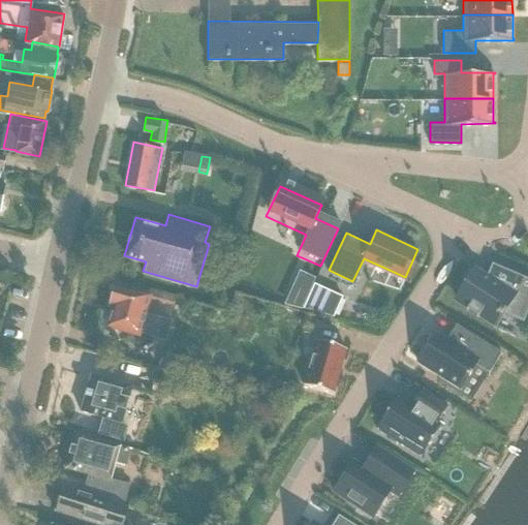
[(496,261),(527,275),(527,264),(500,252),(496,261)]
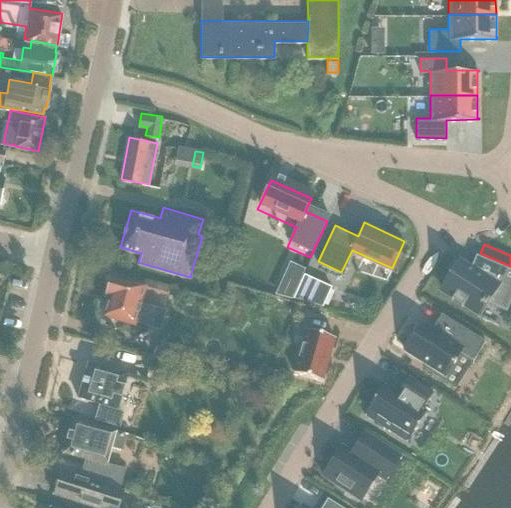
[(478,255),(470,267),(460,260),(442,288),(453,295),(451,297),(462,304),(464,302),(478,311),(484,302),(485,303),(487,300),(507,308),(510,298),(510,267),(476,253),(475,254),(478,255)]
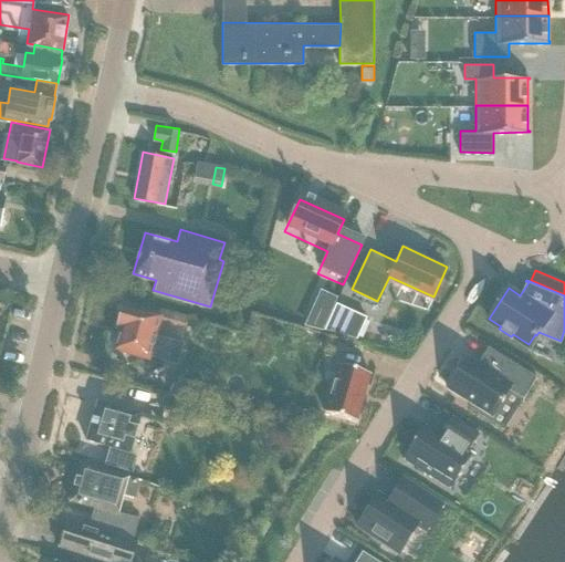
[(177,360),(181,342),(155,335),(160,315),(124,304),(123,310),(121,312),(119,316),(119,321),(118,325),(122,325),(115,347),(149,357),(150,353),(177,360)]
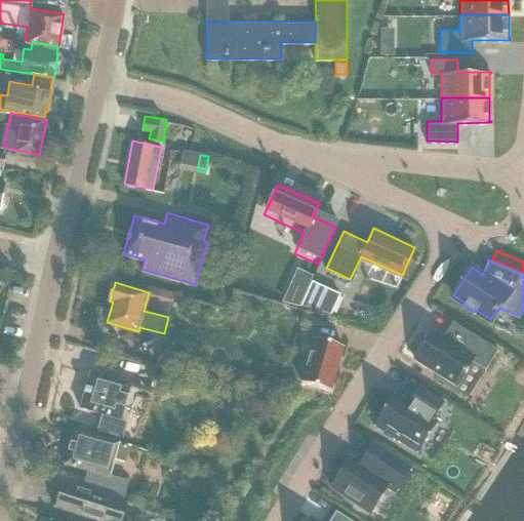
[(171,298),(173,290),(161,287),(151,284),(149,292),(159,295),(171,298)]
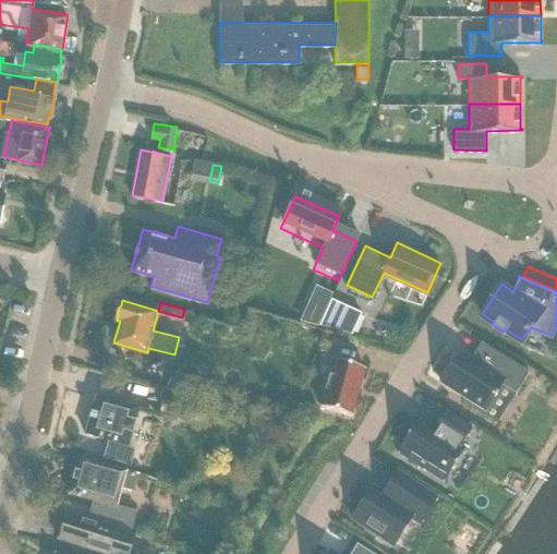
[(352,332),(361,311),(351,306),(341,327),(352,332)]
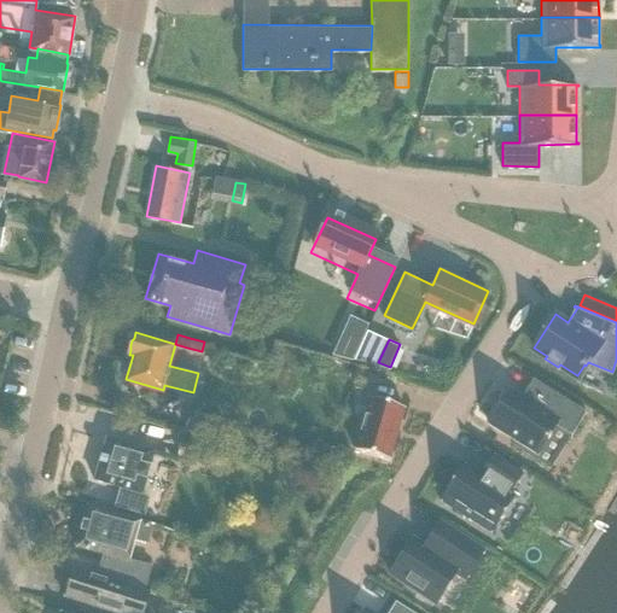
[(358,367),(354,378),(367,381),(371,371),(358,367)]
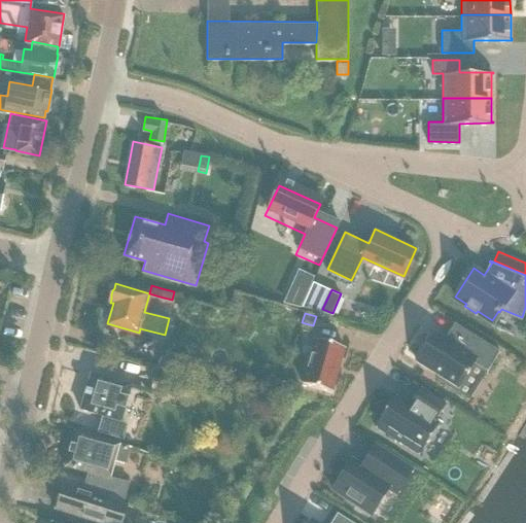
[(434,332),(417,359),(441,375),(439,378),(456,389),(474,361),(488,370),(500,350),(455,321),(445,338),(434,332)]
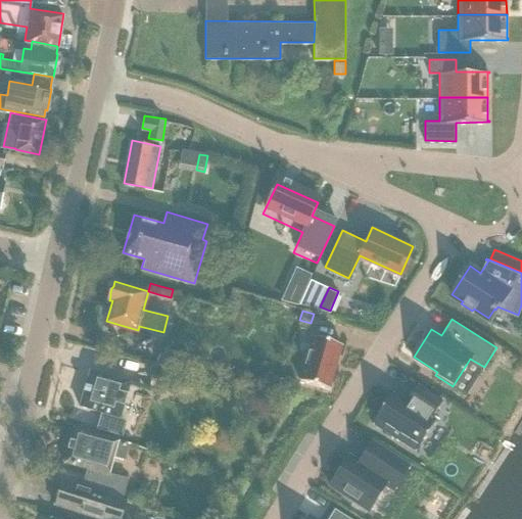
[(313,334),(300,378),(329,387),(342,343),(313,334)]
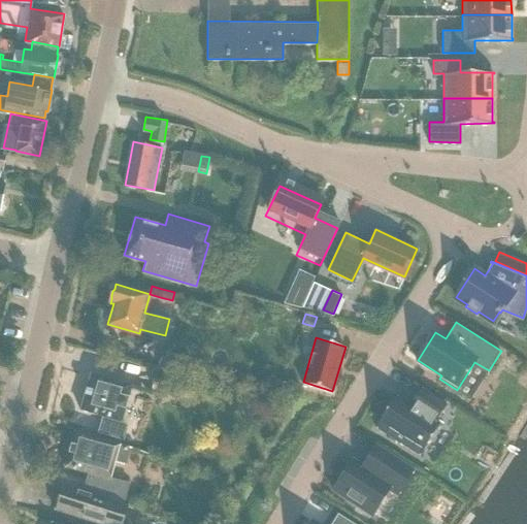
[(186,370),(189,358),(162,351),(158,363),(186,370)]
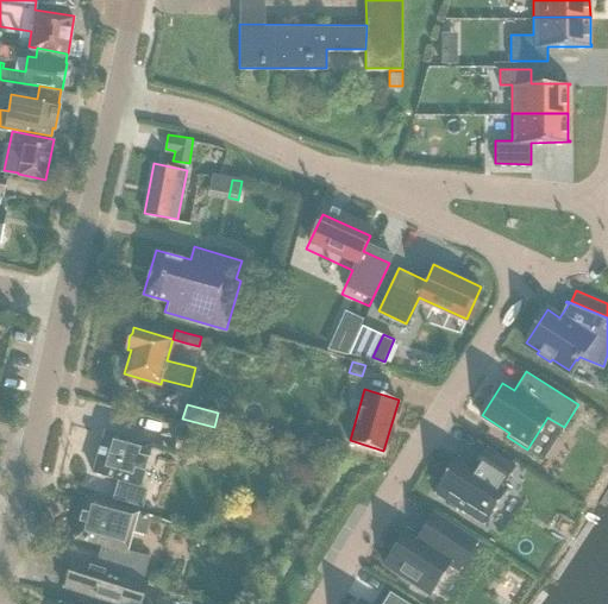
[(143,504),(148,489),(139,482),(151,442),(105,429),(93,471),(119,478),(113,495),(143,504)]
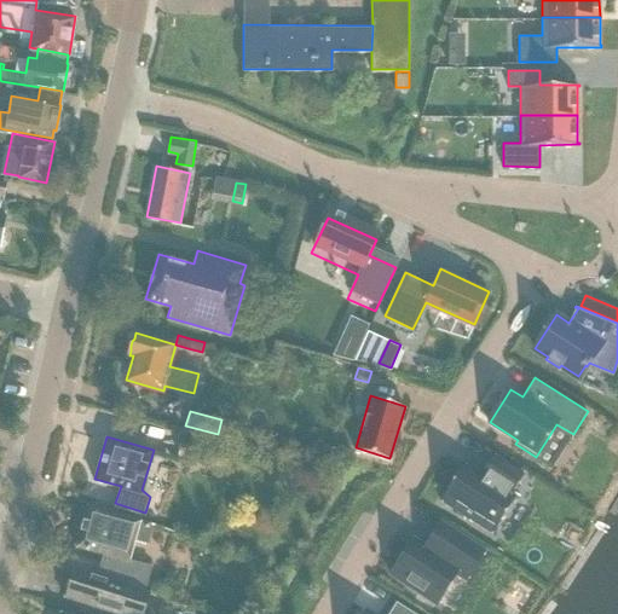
[(226,467),(231,450),(183,438),(178,453),(226,467)]
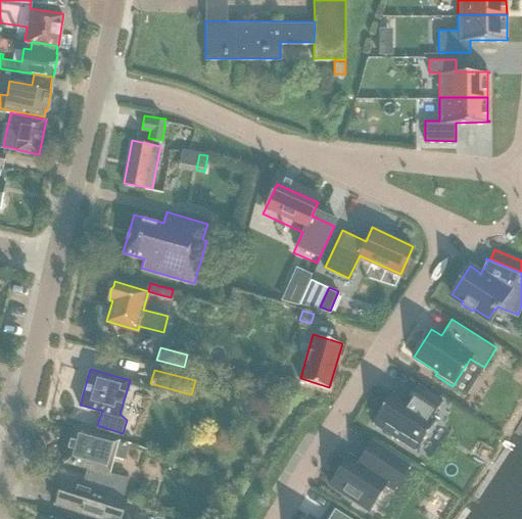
[(416,449),(435,418),(434,417),(432,416),(442,398),(441,397),(441,398),(418,384),(418,383),(417,383),(407,400),(393,391),(392,390),(373,422),(374,423),(374,422),(415,447),(415,449),(416,449)]
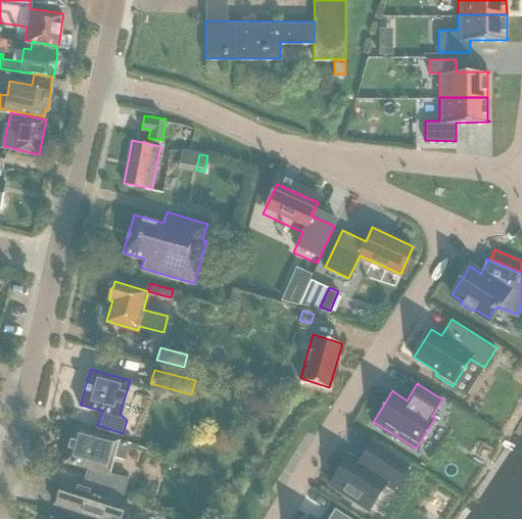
[(82,485),(106,493),(106,490),(124,496),(129,477),(104,470),(108,454),(123,458),(128,440),(74,426),(64,461),(87,467),(82,485)]
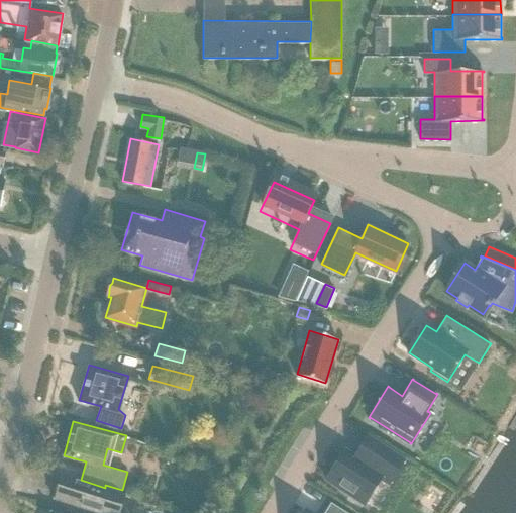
[(392,482),(392,481),(391,480),(402,462),(404,463),(405,462),(366,435),(365,436),(367,438),(354,456),(342,448),(341,449),(343,451),(327,476),(326,474),(325,476),(367,503),(368,501),(366,500),(382,476),(392,482)]
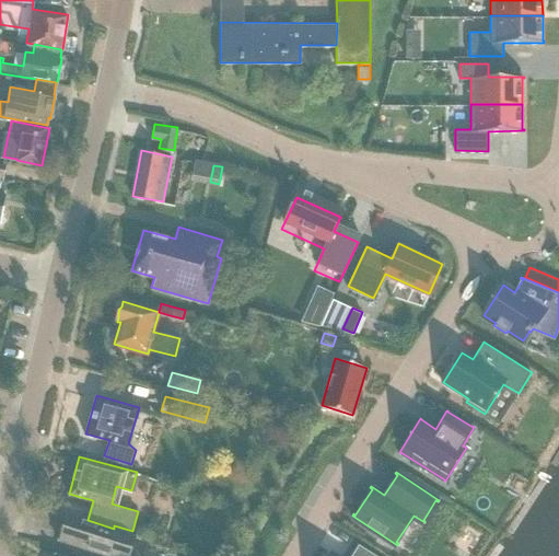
[(114,529),(88,520),(67,513),(58,539),(105,554),(114,529)]
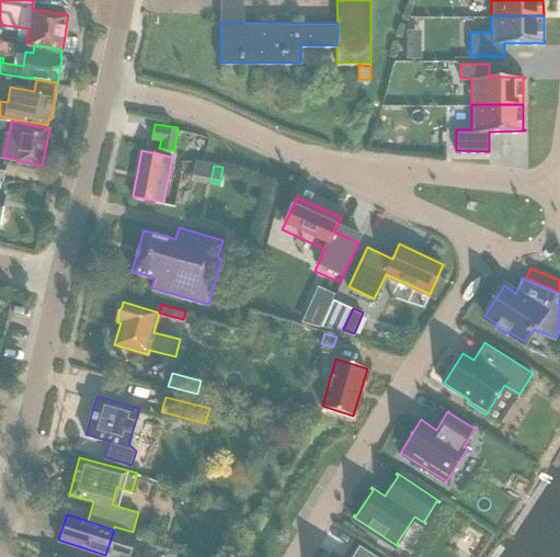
[(333,553),(330,556),(379,556),(358,544),(351,556),(335,556),(333,556),(335,554),(333,553)]
